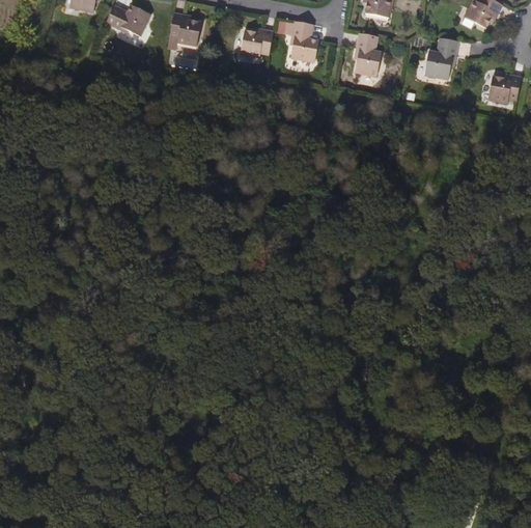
[(72,0),(71,8),(94,12),(96,0),(72,0)]
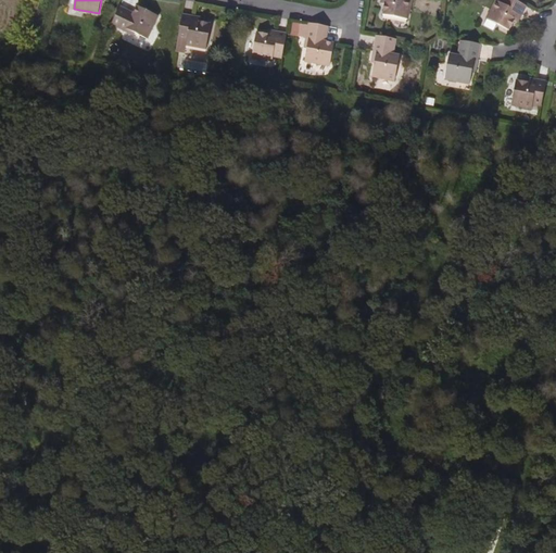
[(384,0),(384,2),(382,13),(408,19),(412,0),(384,0)]
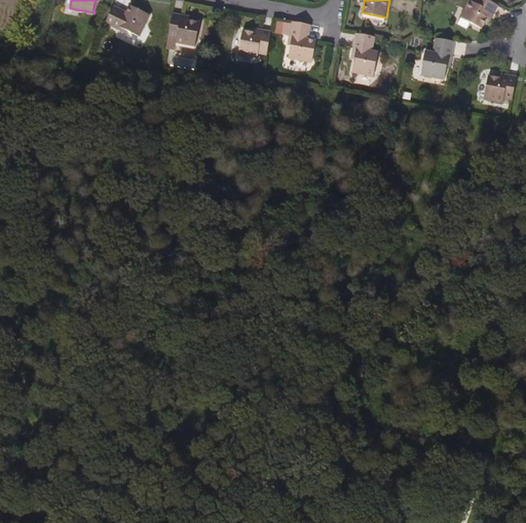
[(487,30),(492,21),(496,12),(499,14),(503,6),(491,0),(481,0),(479,4),(475,2),(466,19),(487,30)]
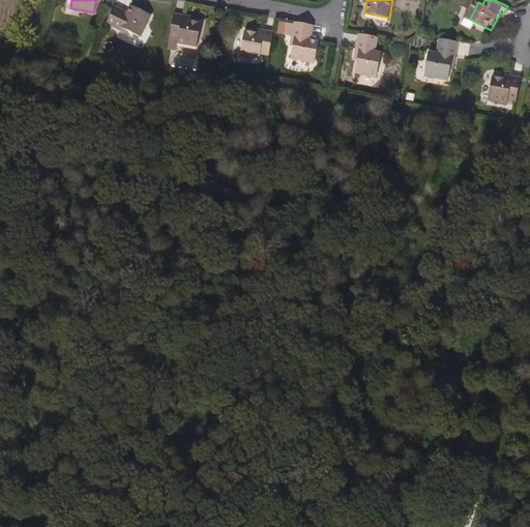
[(106,22),(119,28),(120,26),(127,29),(140,35),(150,13),(130,3),(127,10),(125,15),(112,8),(106,22)]
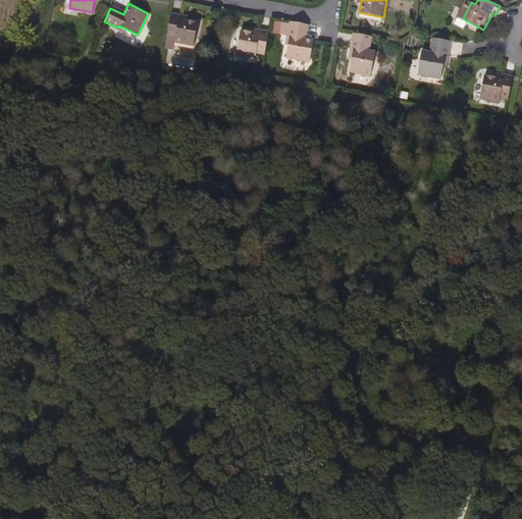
[(125,10),(112,4),(110,8),(123,14),(125,10)]
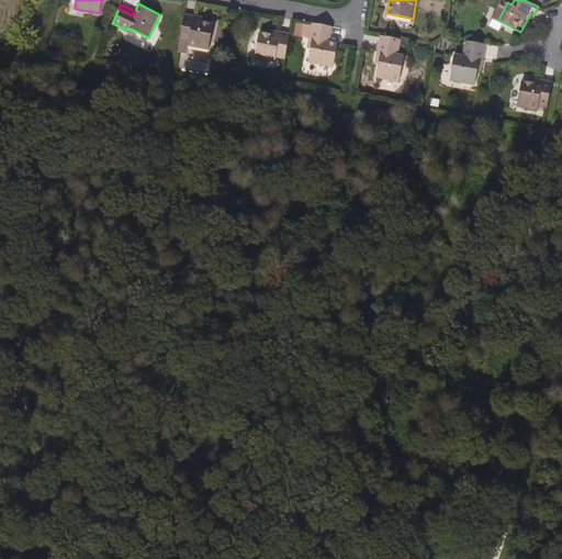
[(178,47),(188,48),(188,45),(208,48),(213,23),(202,21),(193,20),(193,15),(184,14),(178,47)]
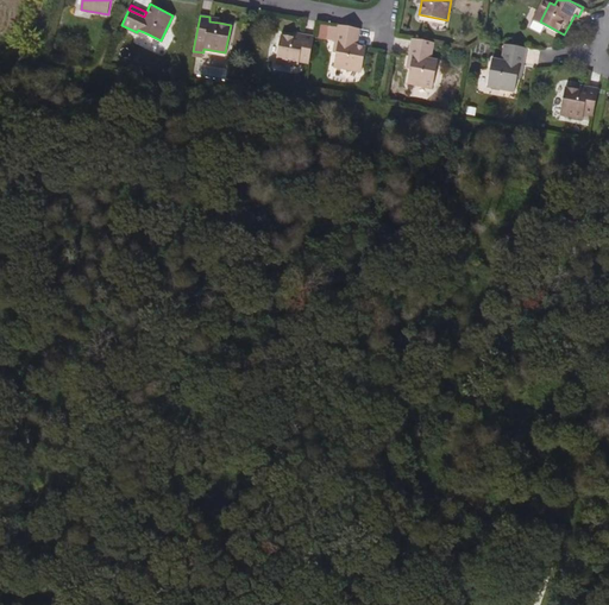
[(338,24),(334,41),(338,42),(336,51),(333,65),(362,71),(366,46),(357,44),(352,43),(355,26),(338,24)]
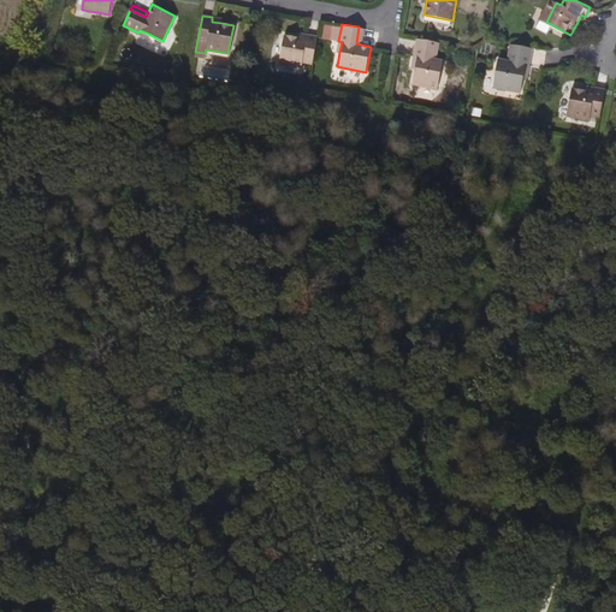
[(317,36),(306,34),(306,37),(295,36),(283,34),(278,63),(301,66),(302,60),(312,63),(317,36)]
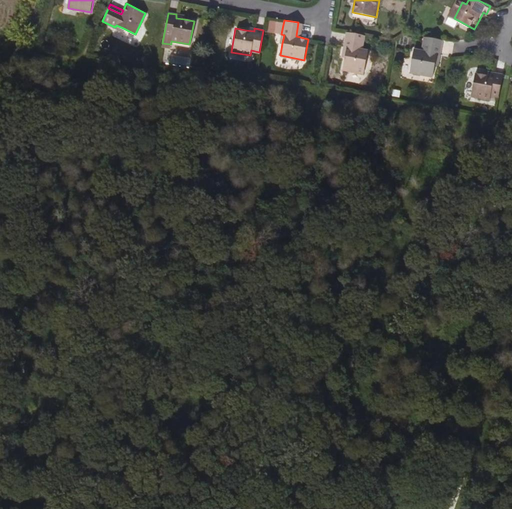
[(338,29),(335,43),(338,44),(336,55),(334,68),(355,72),(359,48),(353,47),(349,46),(352,32),(338,29)]
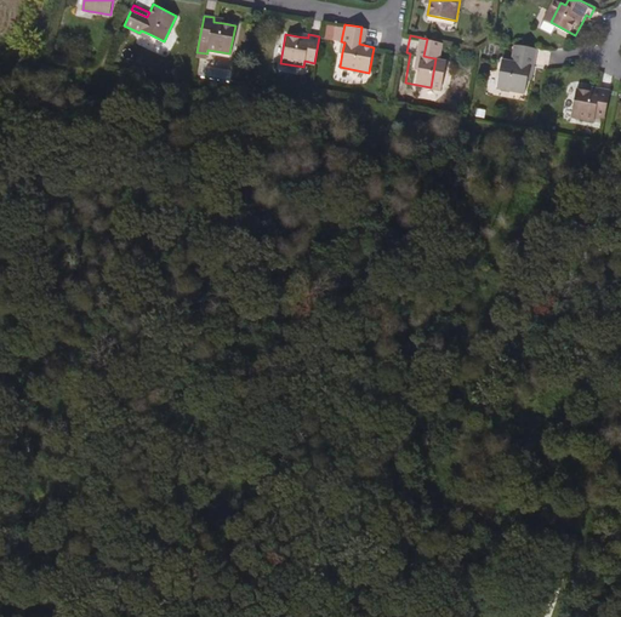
[(517,62),(513,61),(502,58),(500,73),(502,74),(500,89),(524,93),(528,79),(530,66),(533,67),(536,47),(519,44),(517,62)]
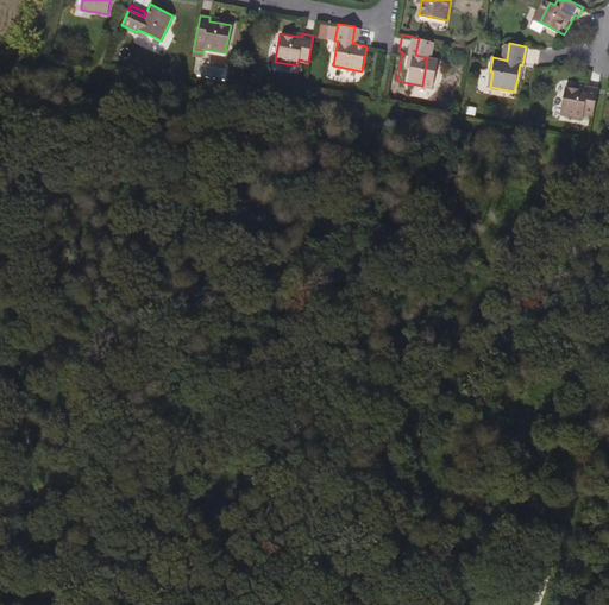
[(600,88),(589,86),(588,90),(577,88),(565,87),(560,114),(584,119),(584,114),(594,115),(600,88)]
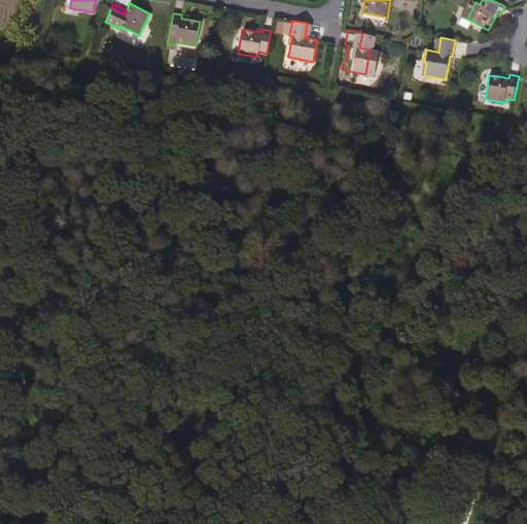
All buildings are outlined.
